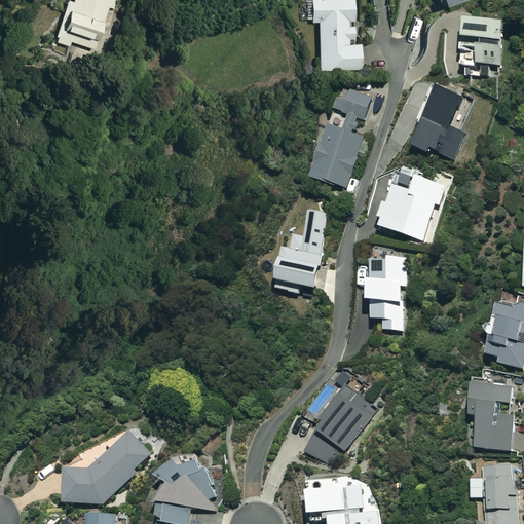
[(64,0),(52,38),(65,42),(67,38),(89,45),(103,3),(109,5),(110,0),(64,0)]
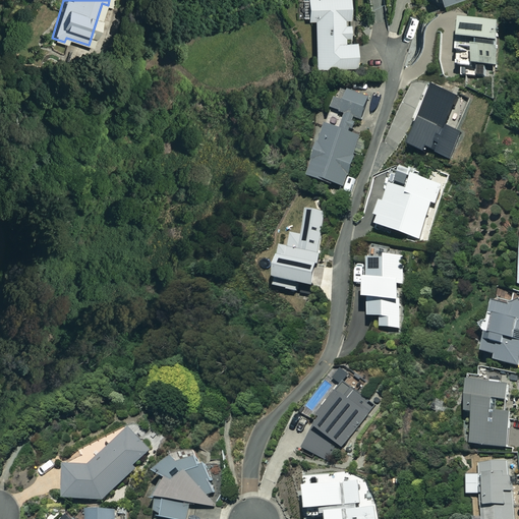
[(351,35),(350,0),(303,0),(304,18),(311,18),(312,65),(353,65),(353,41),(342,41),(342,35),(351,35)]
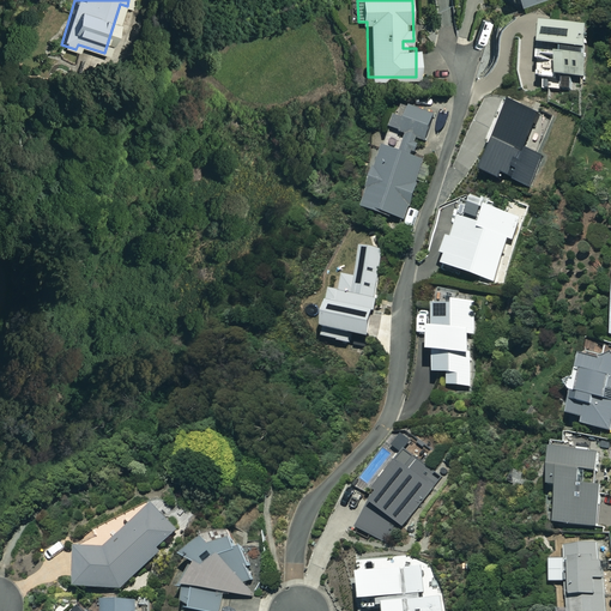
[(586,23),(536,20),(533,76),(542,76),(540,88),(561,89),(562,74),(584,76),(586,23)]
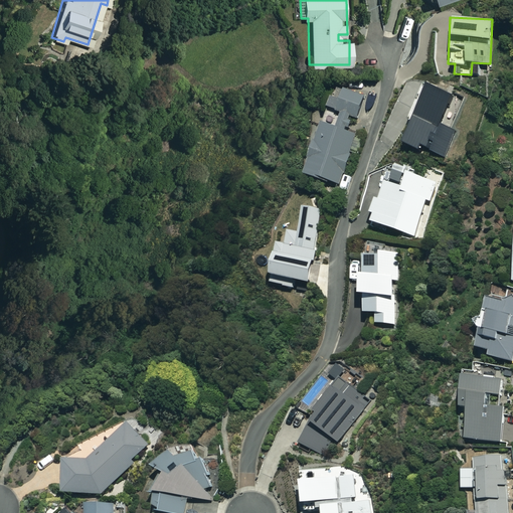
[(349,89),(332,87),(325,106),(355,117),(363,95),(349,89)]
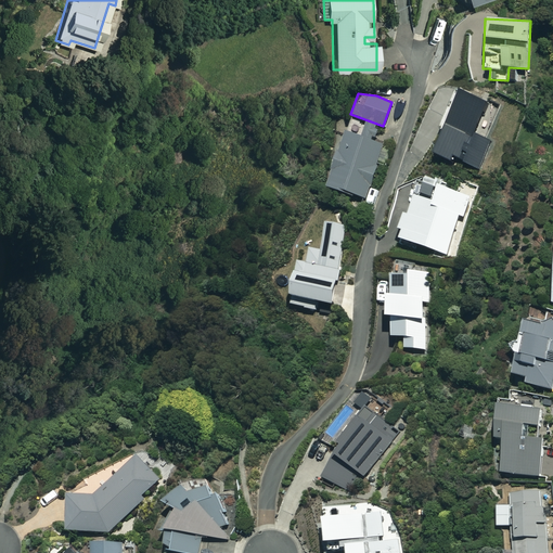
[(382,143),(344,131),(326,185),(364,197),(382,143)]
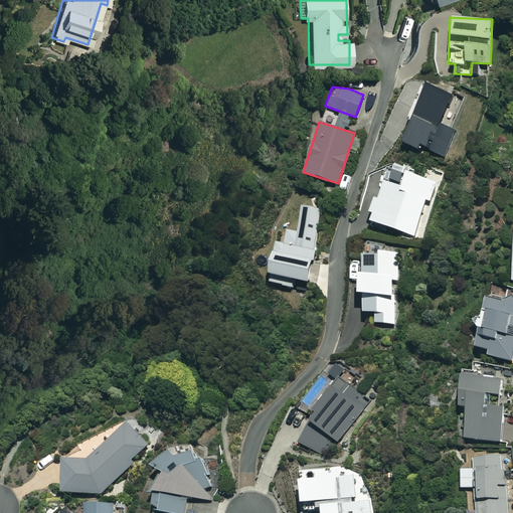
[(320,208),(300,204),(296,230),(286,228),(283,244),(274,242),(267,282),(292,286),(294,278),(307,281),(320,208)]
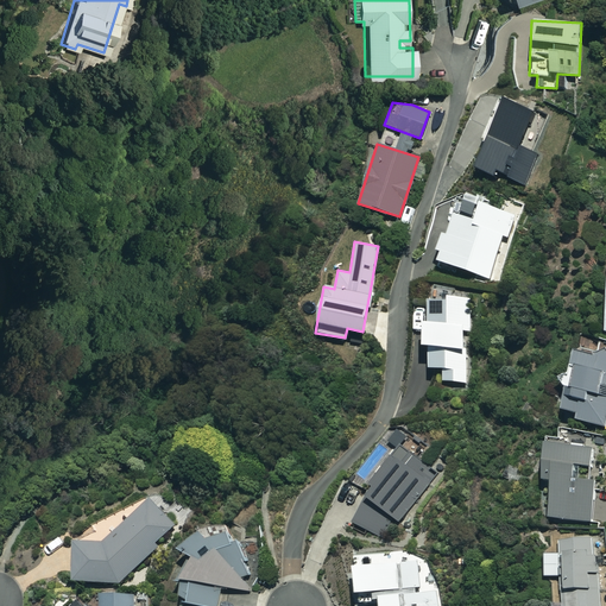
[(469,296),(427,297),(427,309),(414,309),(415,328),(421,328),(421,346),(427,346),(428,367),(441,367),(442,380),(465,380),(464,330),(471,329),(469,296)]
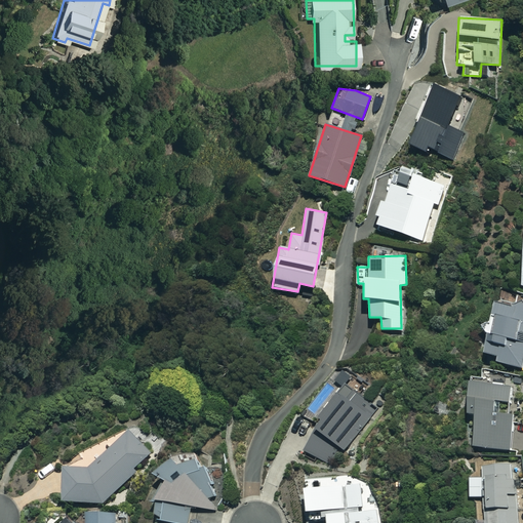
[(495,356),(494,362),(522,368),(522,364),(522,292),(499,288),(495,304),(493,303),(482,353),(495,356)]
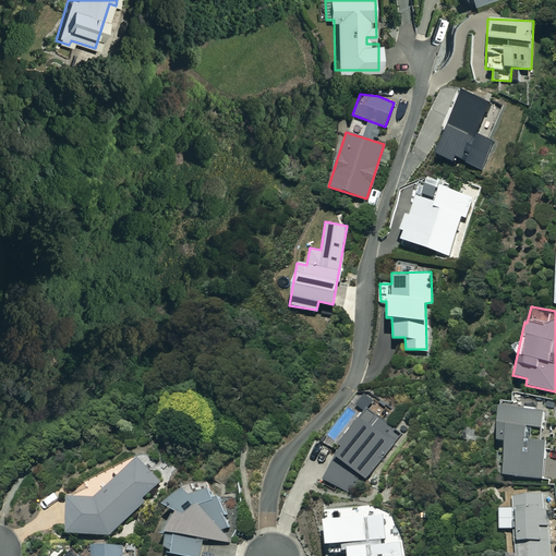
[(542,399),(514,397),(514,402),(498,401),(496,439),(504,440),(502,474),(541,476),(543,439),(540,438),(542,399)]
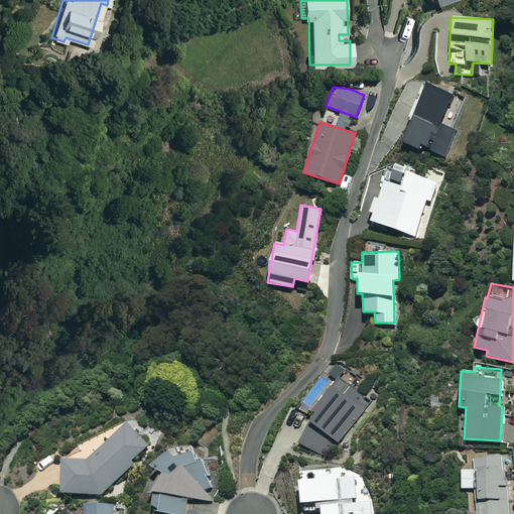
[(371,400),(339,376),(313,409),(317,413),(298,438),(323,457),(336,439),(340,442),(371,400)]
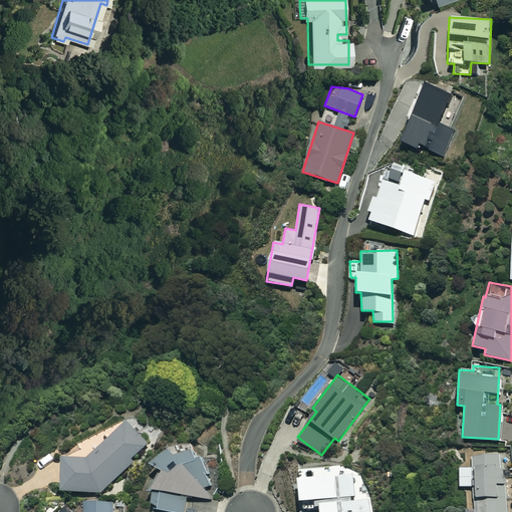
[(149,445),(126,422),(86,457),(61,457),(60,489),(99,491),(149,445)]
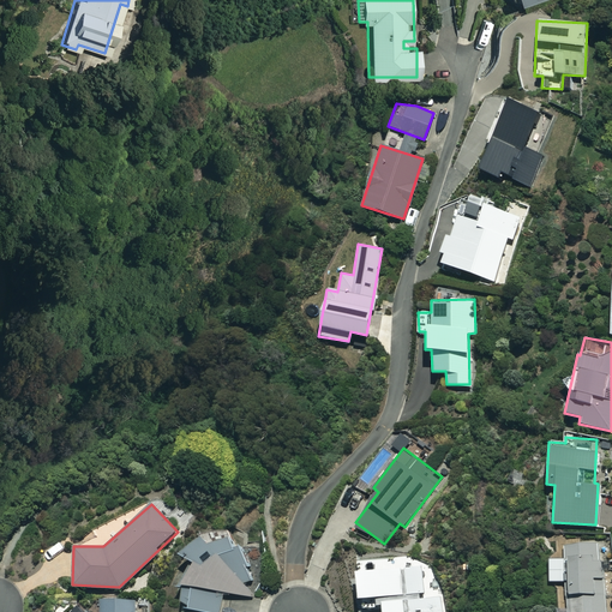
[(251,580),(225,532),(207,543),(203,537),(173,556),(184,574),(178,607),(205,611),(220,611),(223,591),(252,595),(246,582),(251,580)]
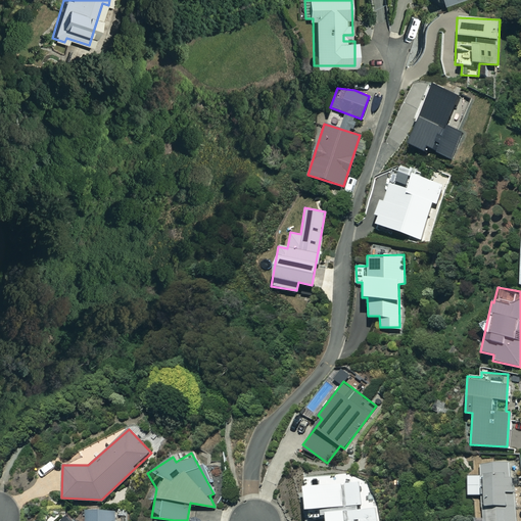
[(506,459),(478,460),(479,475),(466,476),(467,494),(473,494),(474,520),(513,520),(511,486),(508,486),(506,459)]
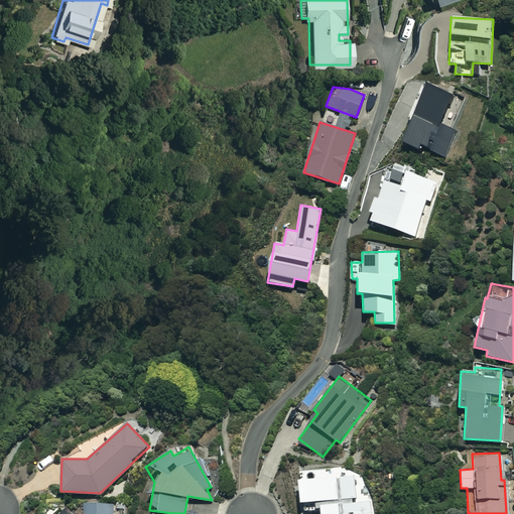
[(357,502),(354,473),(327,476),(326,468),(297,471),(299,502),(319,501),(320,513),(371,513),(371,501),(357,502)]
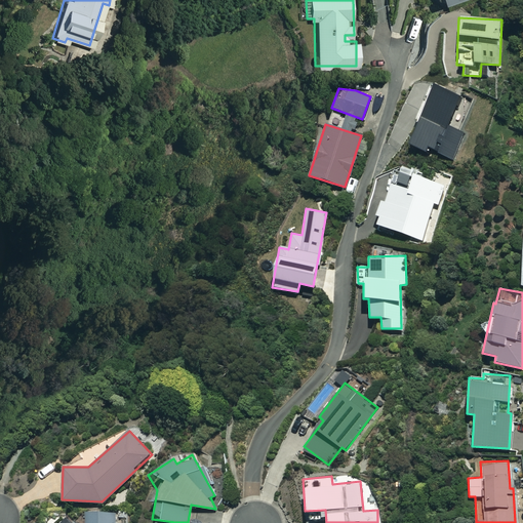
[(114,522),(114,512),(84,511),(83,522),(114,522)]
